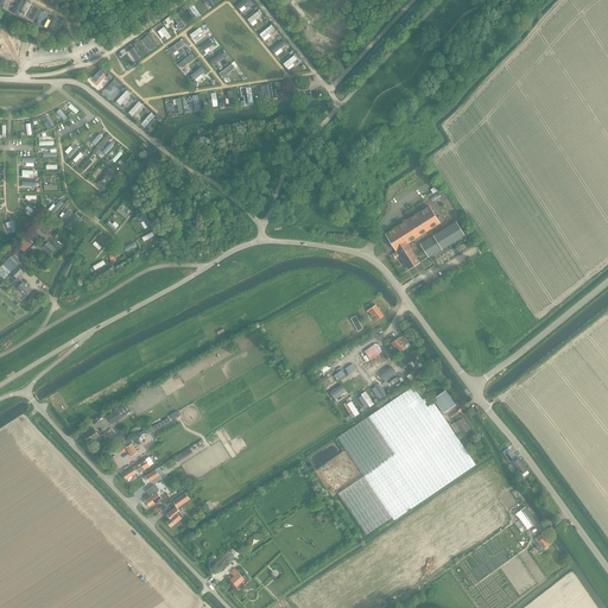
[(21,0),(18,0),(12,13),(17,16),(24,1),(21,0)]
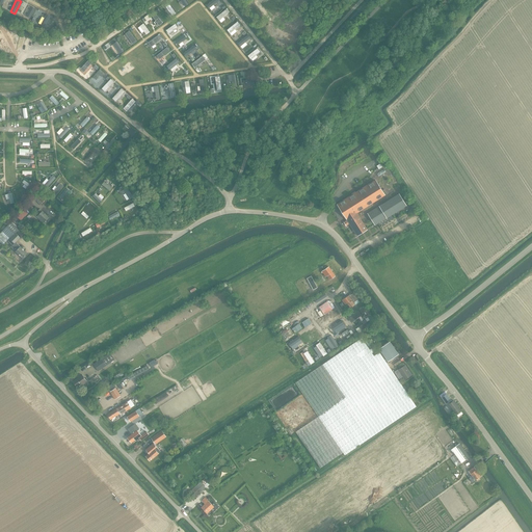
[(31,6),(26,17),(30,19),(35,8),(31,6)]
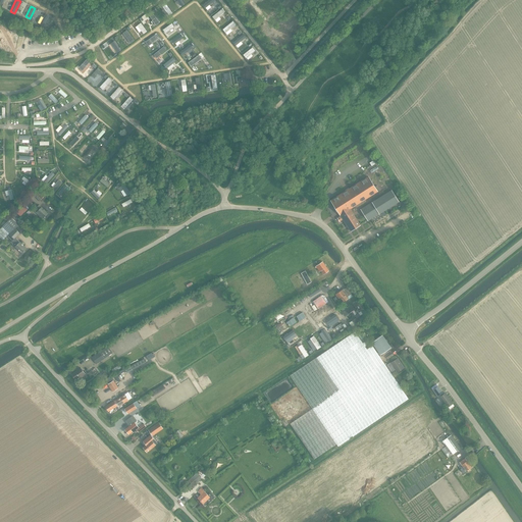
[(46,14),(40,25),(44,27),(49,15),(46,14)]
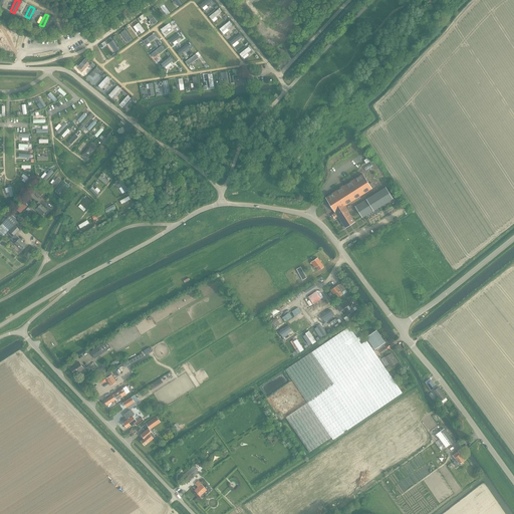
[(86,57),(77,67),(81,69),(89,59),(86,57)]
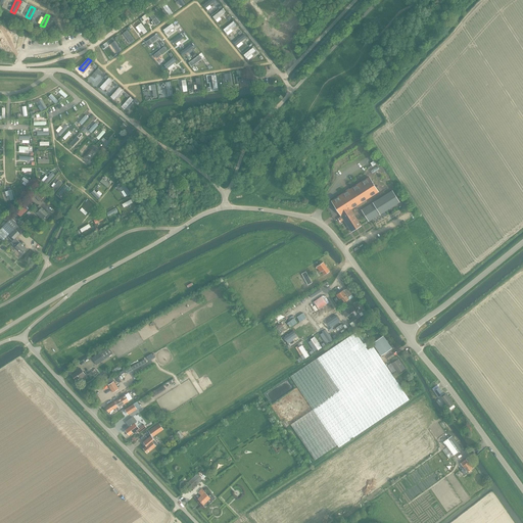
[(98,67),(91,76),(95,79),(99,74),(101,76),(103,73),(98,67)]
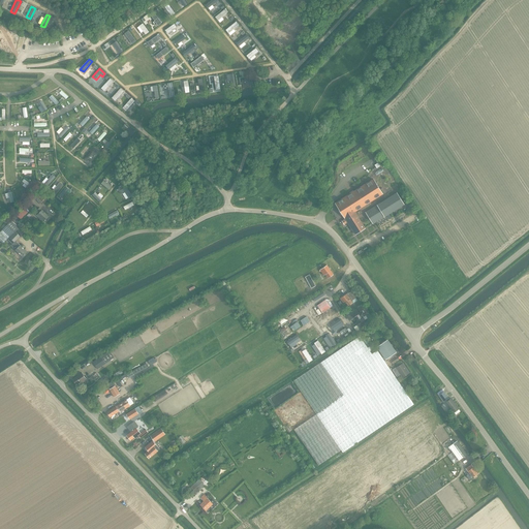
[(110,79),(101,88),(104,92),(114,82),(110,79)]
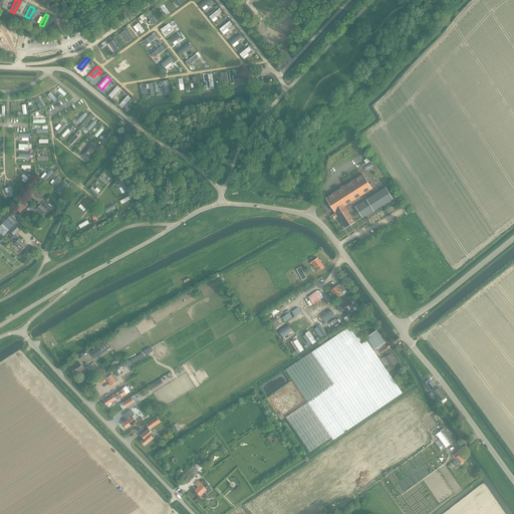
[(117,85),(108,95),(112,98),(120,88),(117,85)]
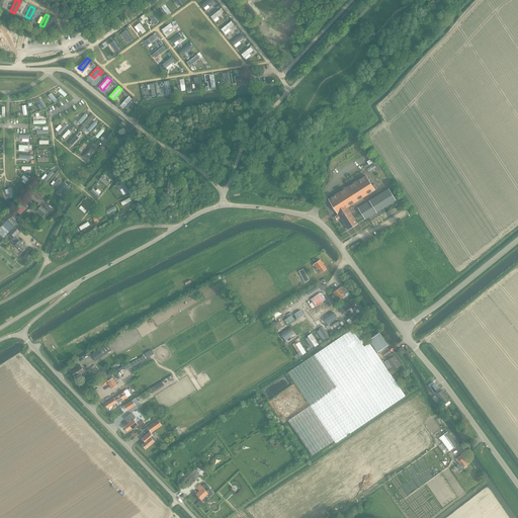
[(61,88),(59,91),(65,96),(68,94),(61,88)]
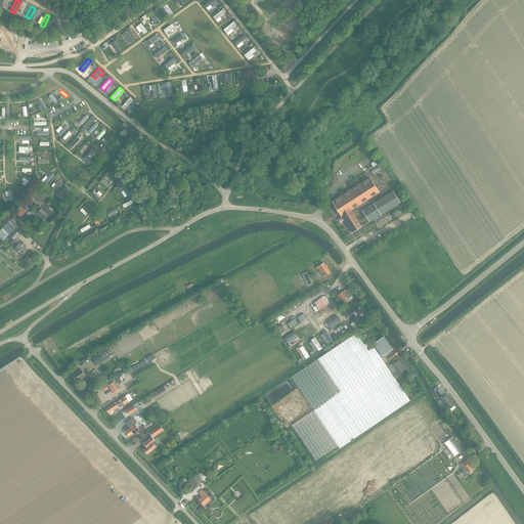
[(49,96),(55,103),(58,100),(52,93),(49,96)]
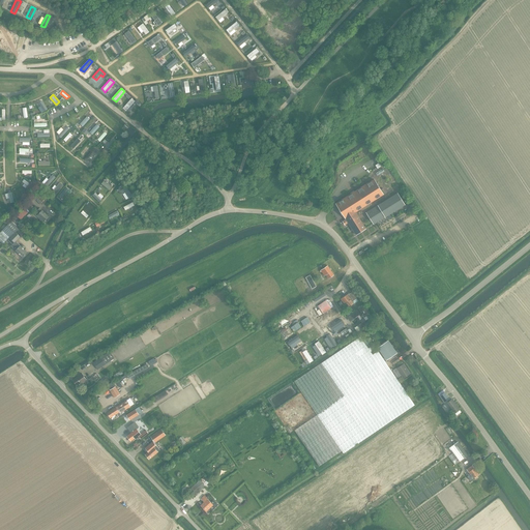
[(131,98),(123,108),(126,111),(136,101),(131,98)]
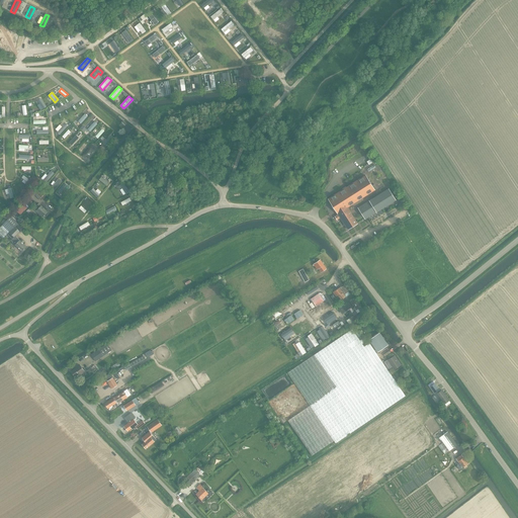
[(81,123),(88,115),(85,113),(78,120),(81,123)]
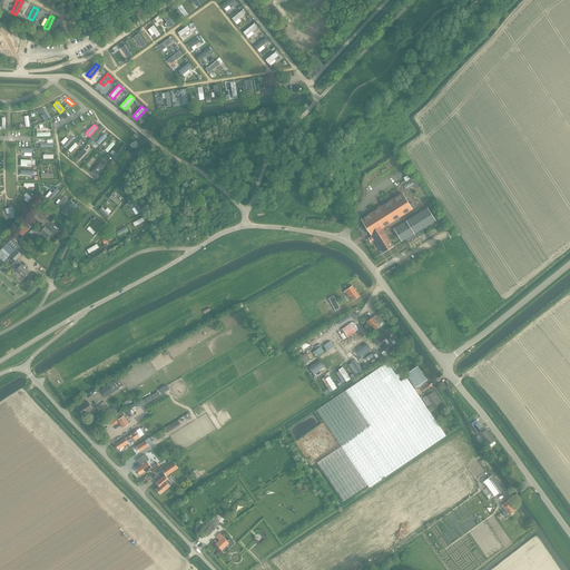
[(100,144),(108,136),(105,134),(97,141),(100,144)]
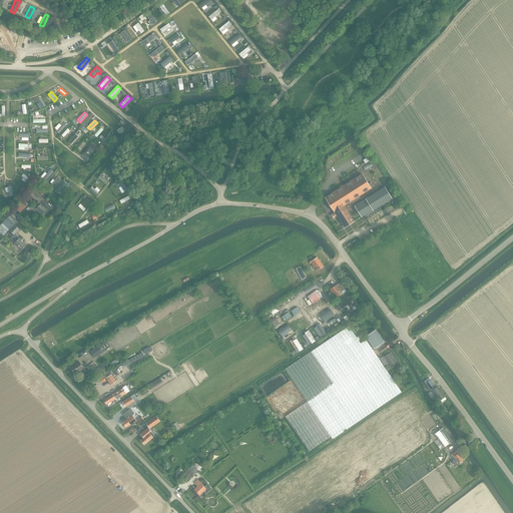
[(97,136),(104,129),(102,127),(95,134),(97,136)]
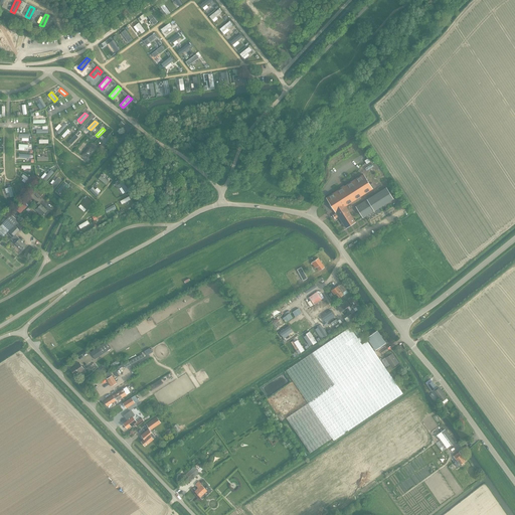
[(68,129),(62,135),(64,138),(70,131),(68,129)]
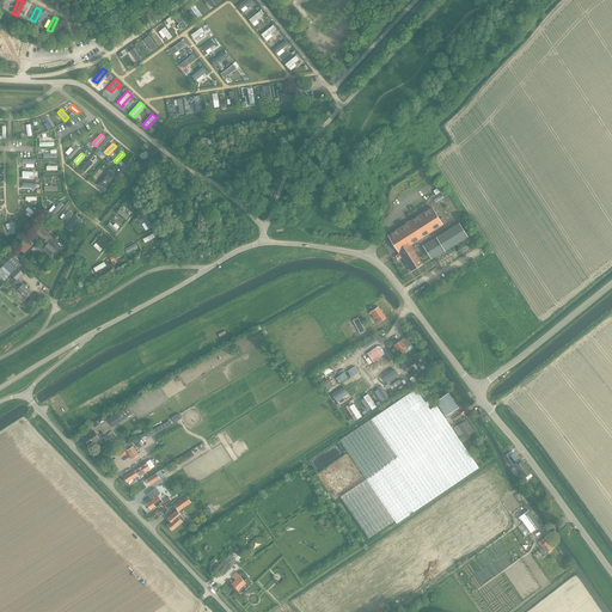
[(83,169),(85,171),(93,161),(90,159),(83,169)]
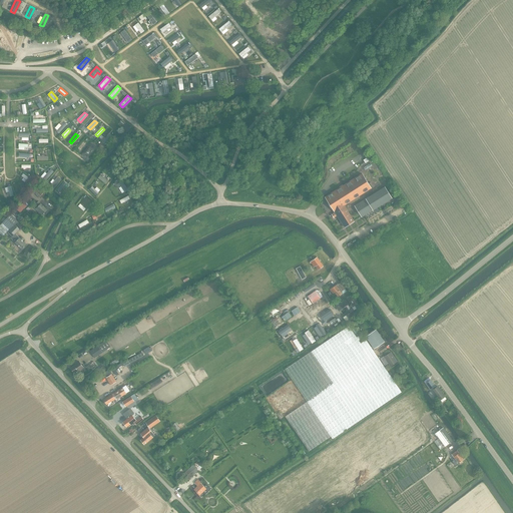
[(105,144),(112,136),(109,133),(102,142),(105,144)]
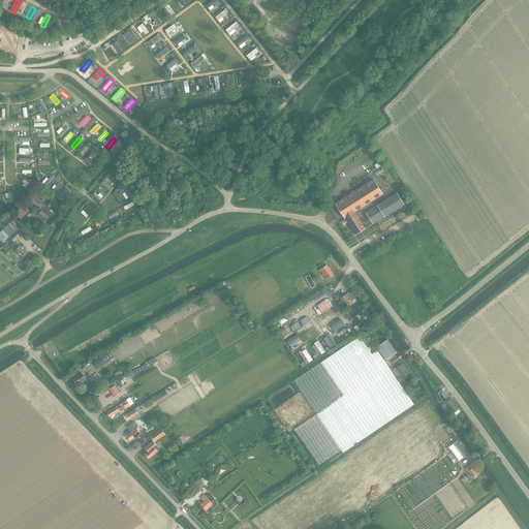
[(81,153),(84,155),(89,148),(86,146),(81,153)]
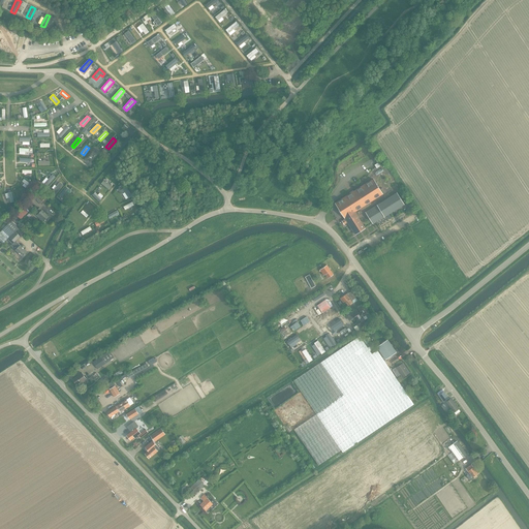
[(49,179),(47,177),(42,183),(48,187),(56,176),(53,174),(49,179)]
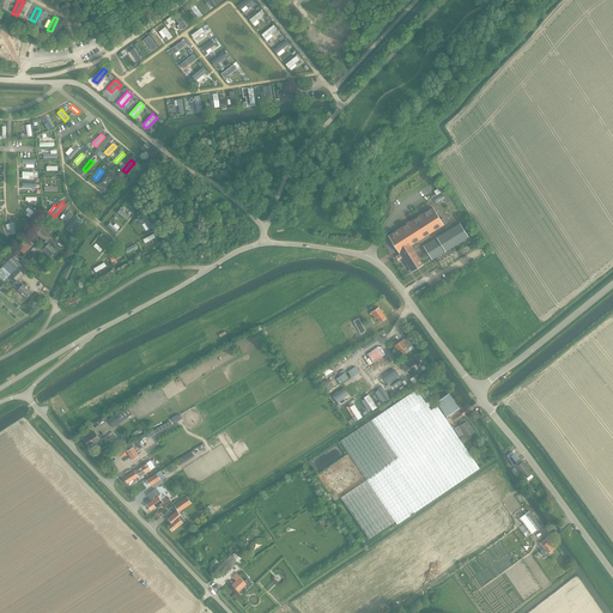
[(30,217),(35,212),(29,207),(25,213),(30,217)]
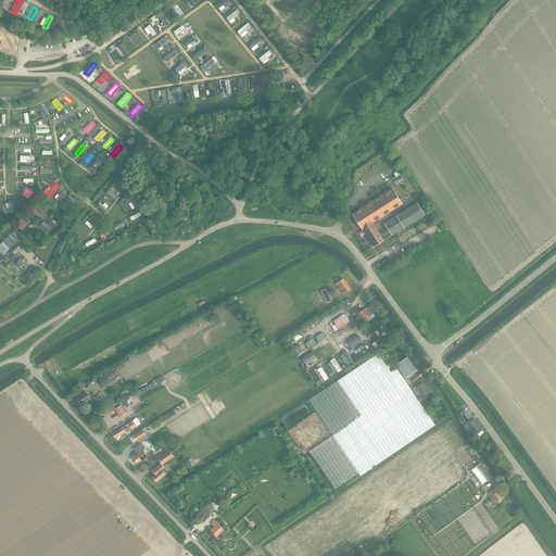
[(352,214),(363,230),(359,232),(362,236),(365,234),(374,247),(383,240),(373,223),(402,204),(392,188),(352,214)]
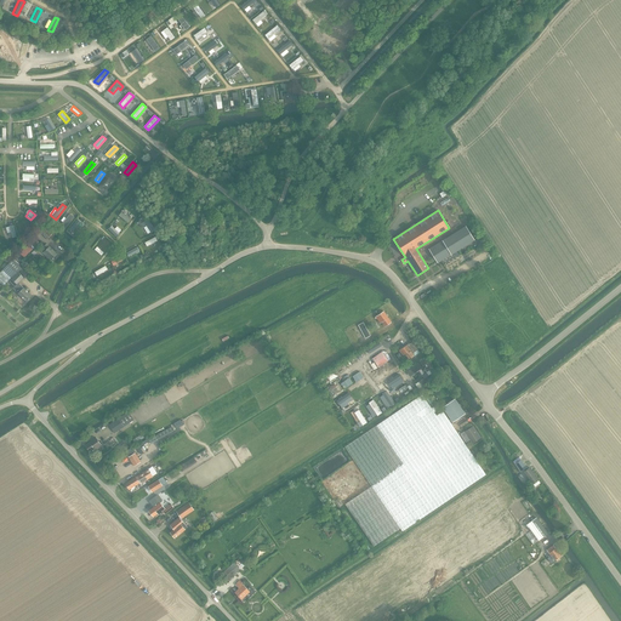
[(119,215),(129,223),(132,218),(123,211),(119,215)]
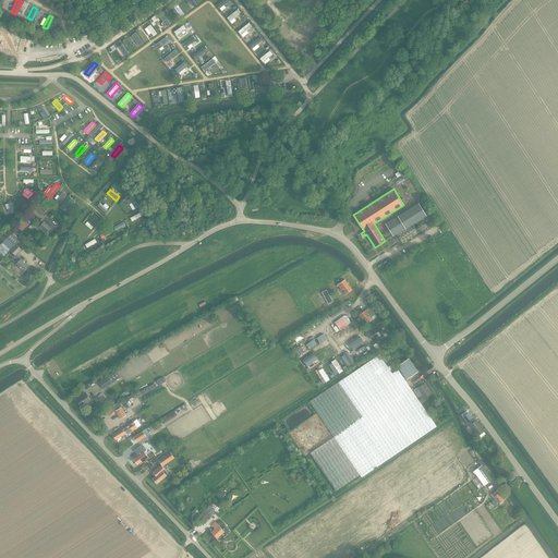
[(63,192),(56,201),(60,204),(68,195),(63,192)]
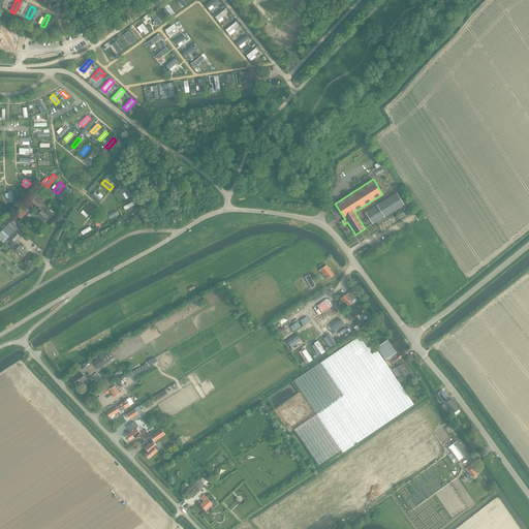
[(126,187),(122,188),(127,198),(130,197),(126,187)]
